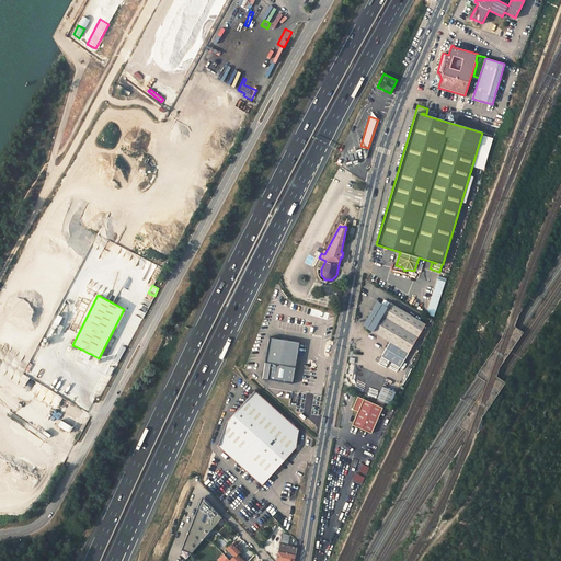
[(390,342),(409,354),(425,324),(390,302),(387,307),(381,304),(375,312),(366,328),(390,342)]
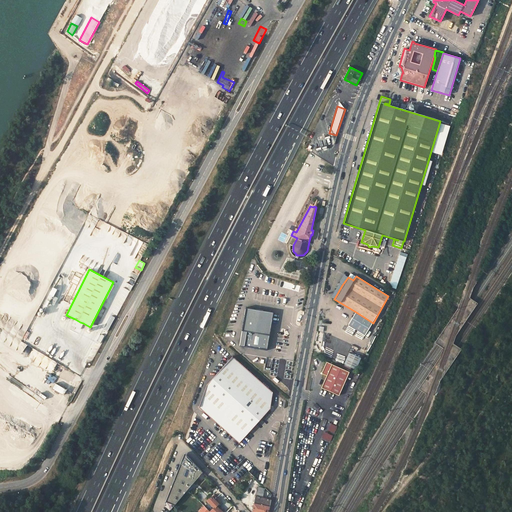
[(284,281),(282,288),(297,291),(299,285),(291,284),(291,283),(284,281)]
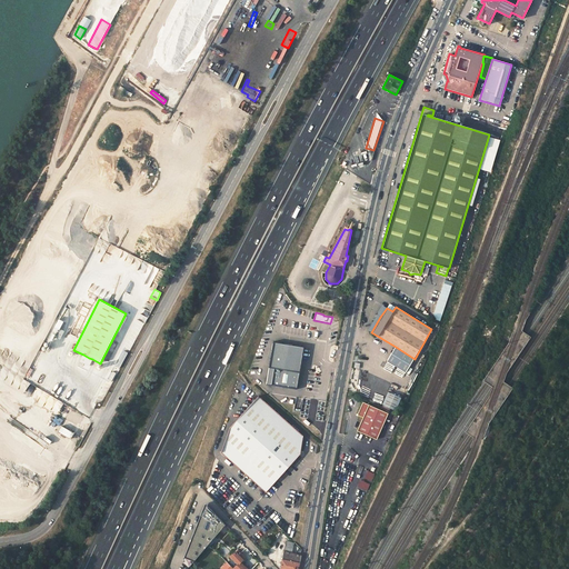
[(305,347),(273,342),(267,382),(298,388),(305,347)]
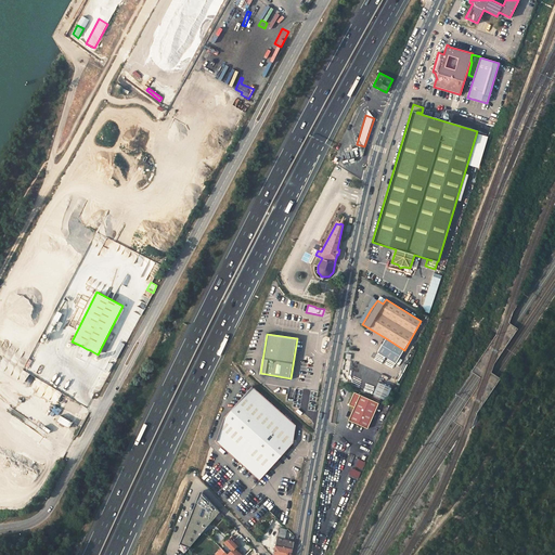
[(404,350),(386,338),(377,352),(396,363),(404,350)]
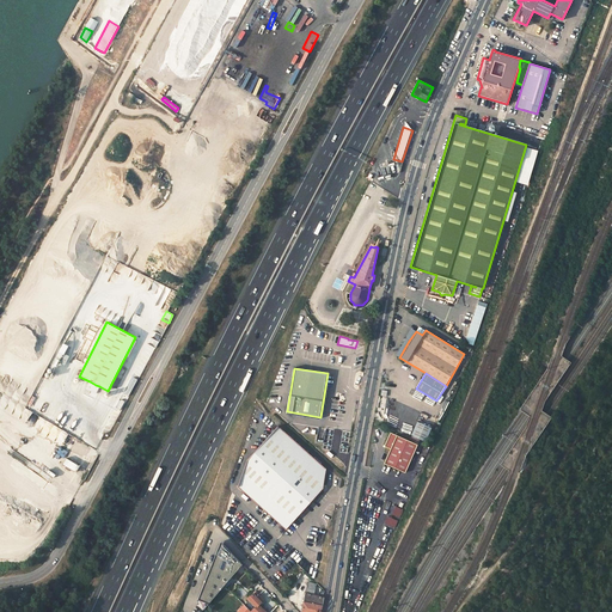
[(92,401),(99,386),(96,385),(92,392),(89,398),(92,401)]
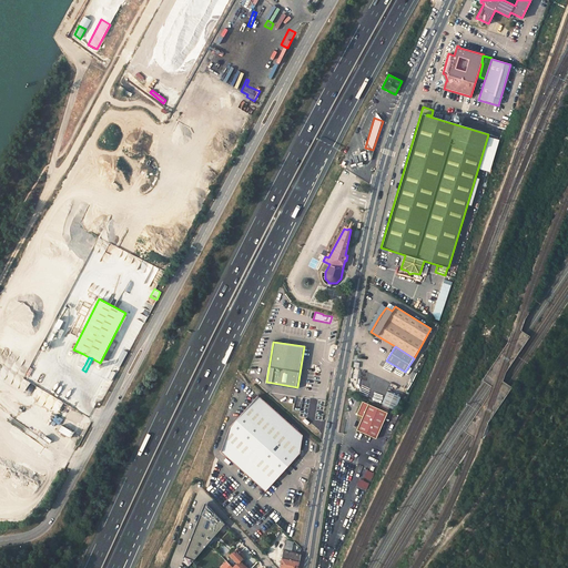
[(36,402),(41,391),(36,388),(30,398),(36,402)]
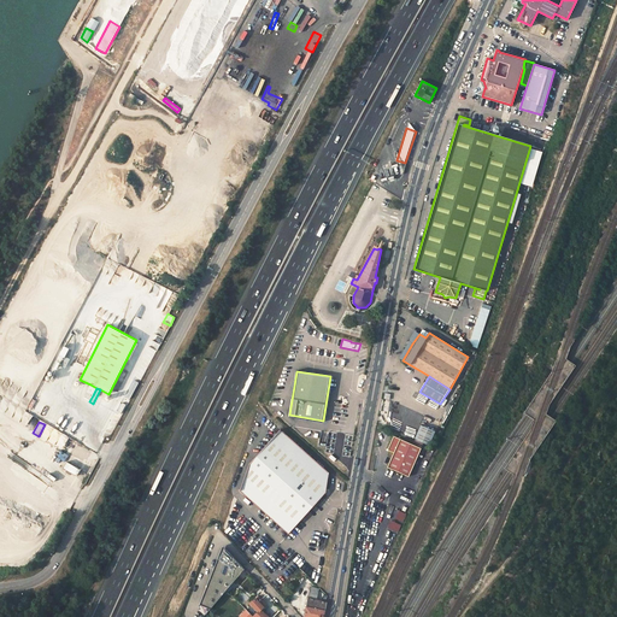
[(435,432),(421,424),(415,439),(423,442),(430,445),(435,432)]
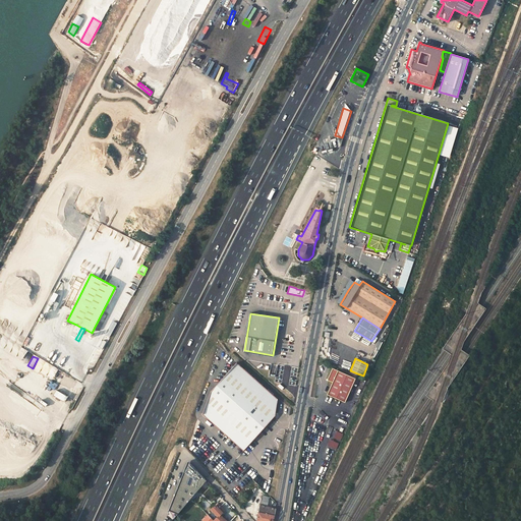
[(275,415),(278,399),(237,362),(211,392),(203,414),(243,451),(275,415)]
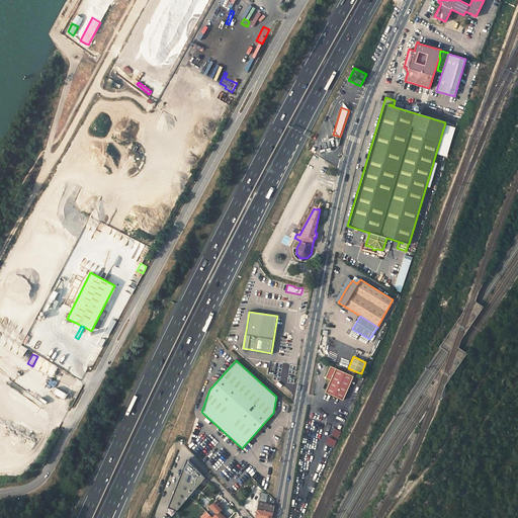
[(343,400),(355,371),(348,368),(346,372),(331,365),(326,376),(331,379),(325,392),(343,400)]
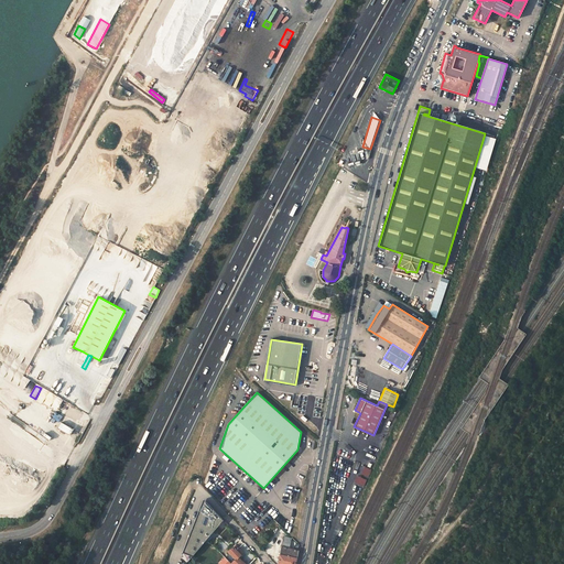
[(53,423),(54,421),(58,422),(62,415),(54,412),(50,421),(53,423)]
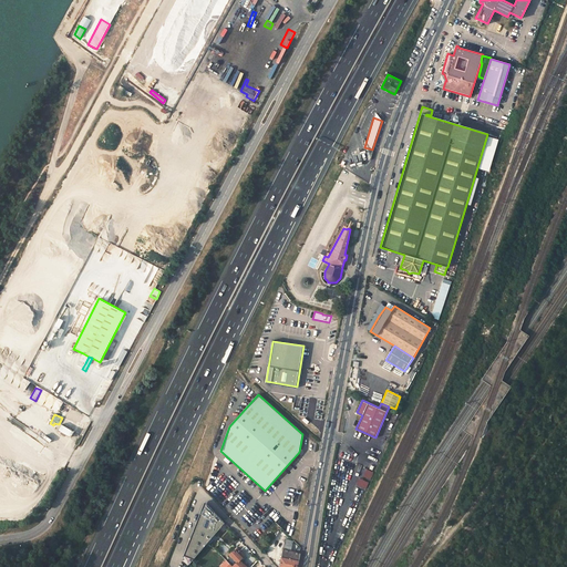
[(70,437),(73,431),(61,424),(58,430),(59,431),(58,432),(60,433),(61,432),(70,437)]
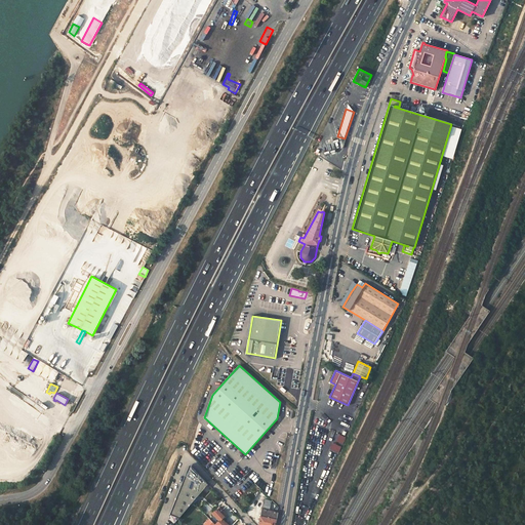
[(335,441),(342,444),(346,437),(338,434),(335,441)]
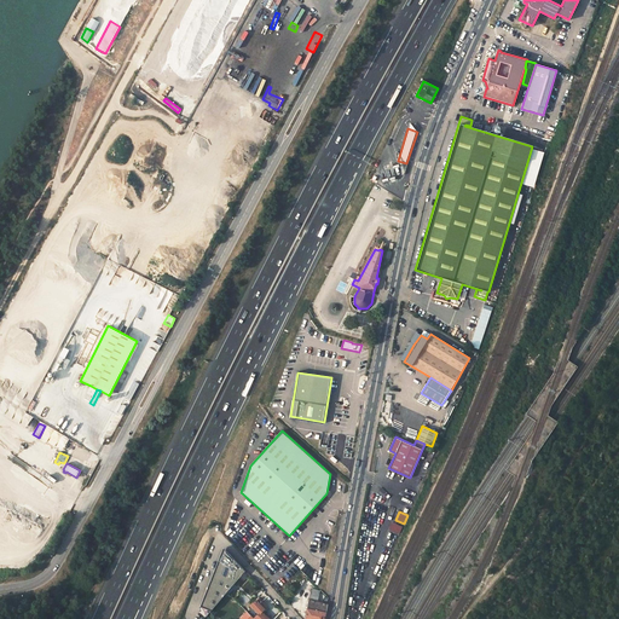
[(391,522),(388,530),(399,533),(401,526),(391,522)]
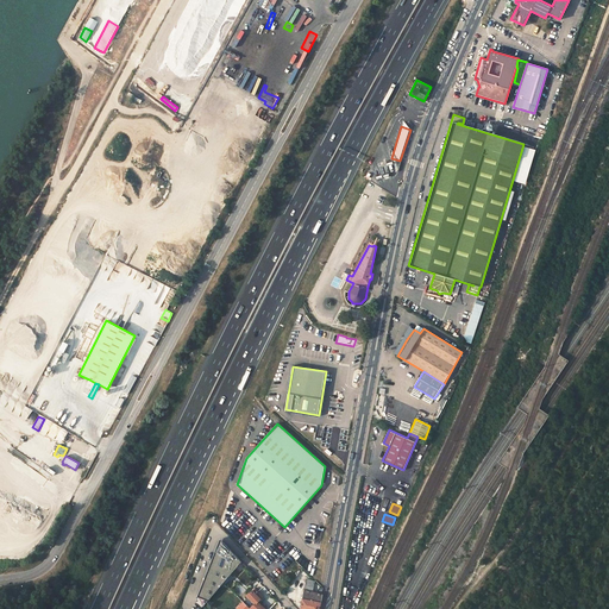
[(230,575),(242,562),(220,539),(196,596),(207,601),(223,583),(230,575)]
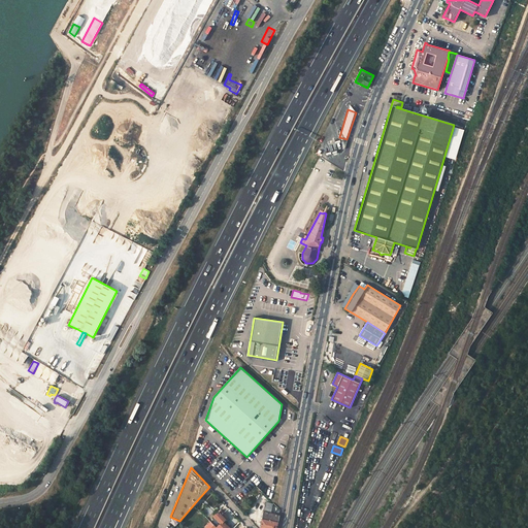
[(248,484),(246,485),(254,493),(256,491),(248,484)]
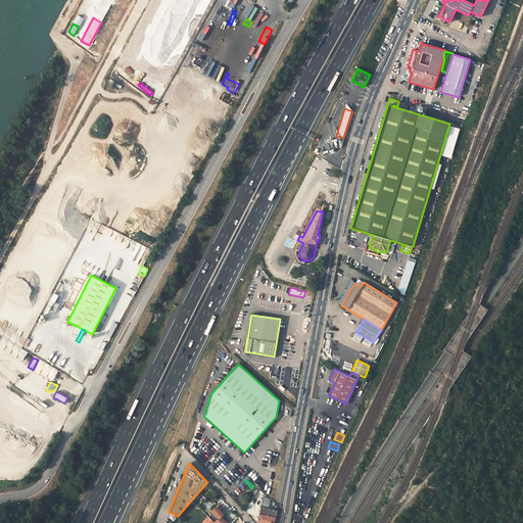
[(263,501),(257,522),(258,522),(274,522),(277,511),(268,509),(271,500),(270,500),(263,497),(263,500),(264,500),(264,501),(263,501)]
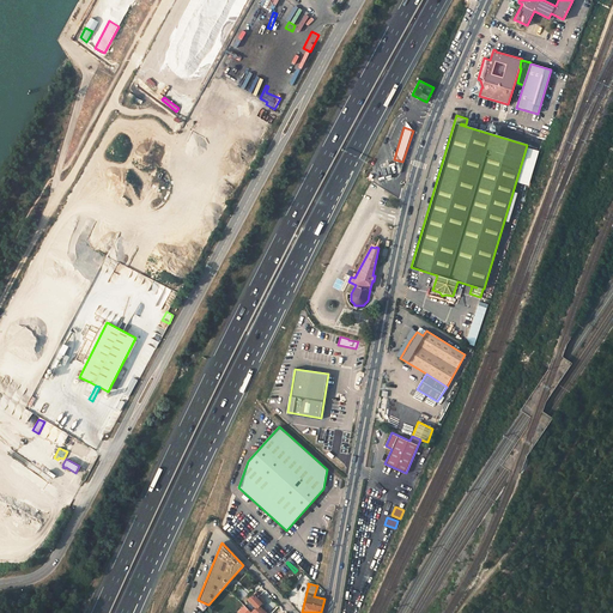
[(246,596),(240,602),(244,606),(252,612),(267,612),(259,606),(261,604),(260,601),(262,599),(256,592),(248,599),(246,596)]
